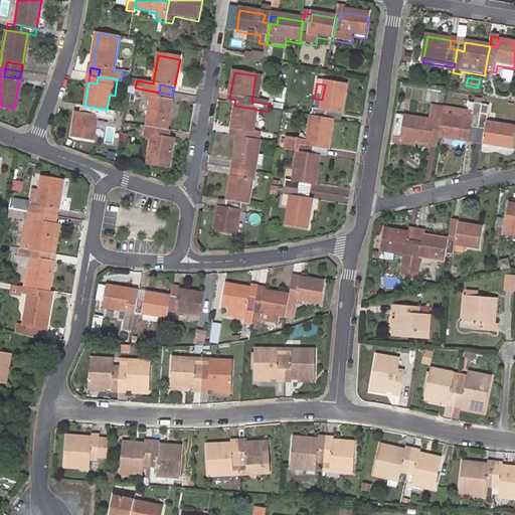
[(322,100),(319,120),(330,122),(332,114),(338,116),(341,116),(347,89),(325,84),(322,100)]
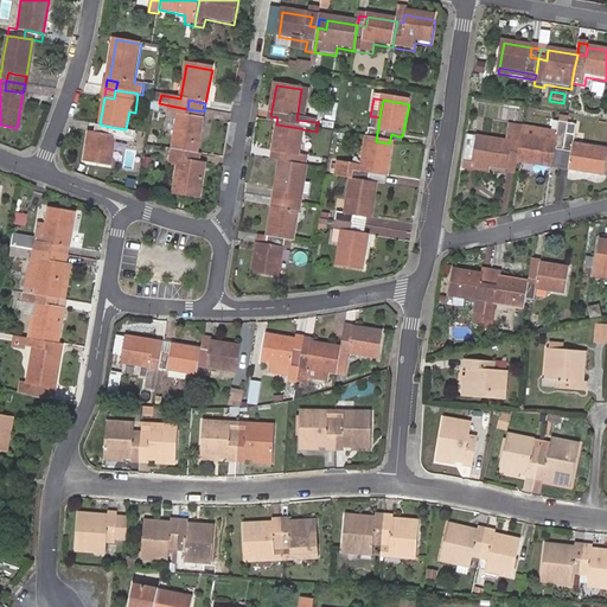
[(196,154),(203,120),(185,117),(187,109),(170,106),(168,114),(177,116),(171,151),(189,153),(196,154)]
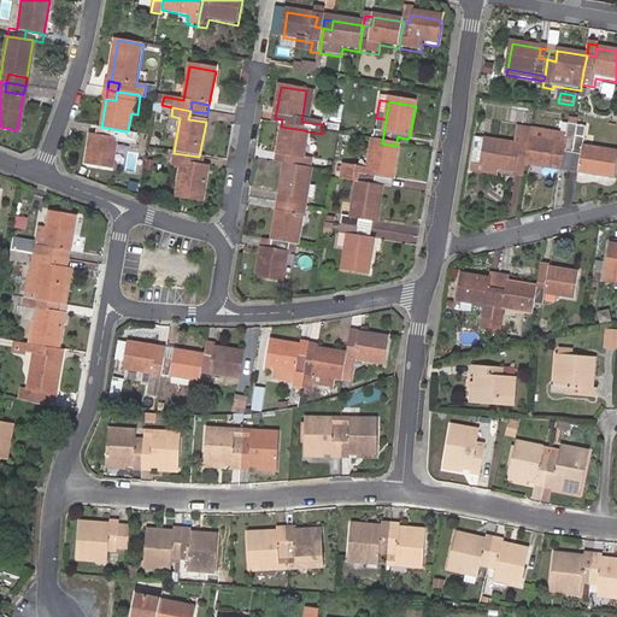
[(206,122),(207,113),(191,111),(188,119),(206,122)]
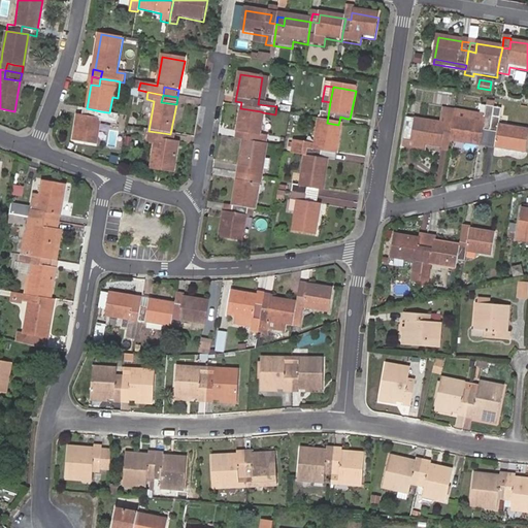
[(330,102),(325,101),(321,122),(322,122),(327,123),(330,102)]
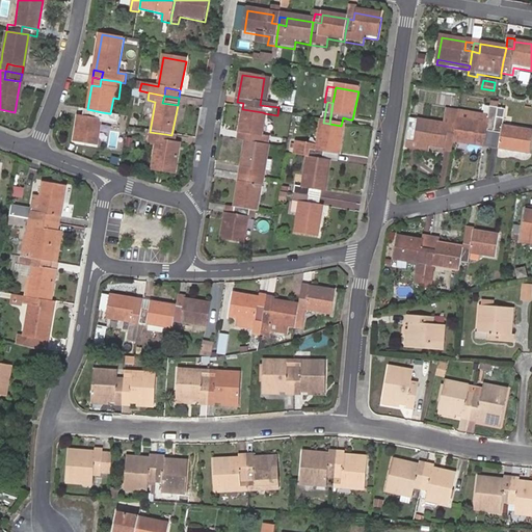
[(486,137),(494,138),(498,112),(499,105),(491,104),(489,121),(457,115),(456,122),(453,144),(452,147),(483,151),(486,137)]
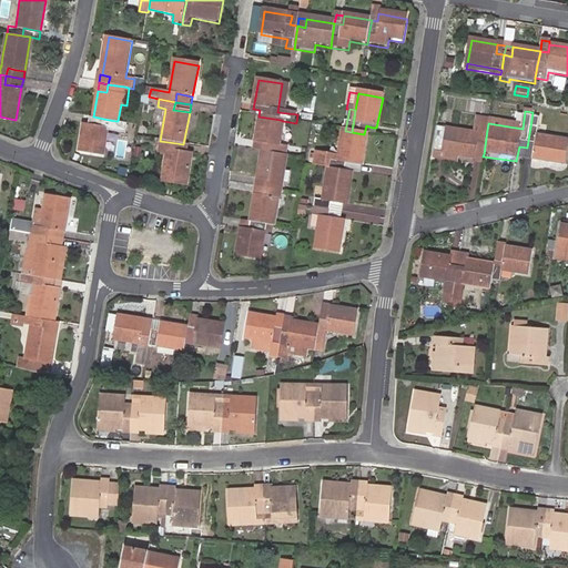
[(93,117),(83,114),(82,123),(91,124),(93,117)]
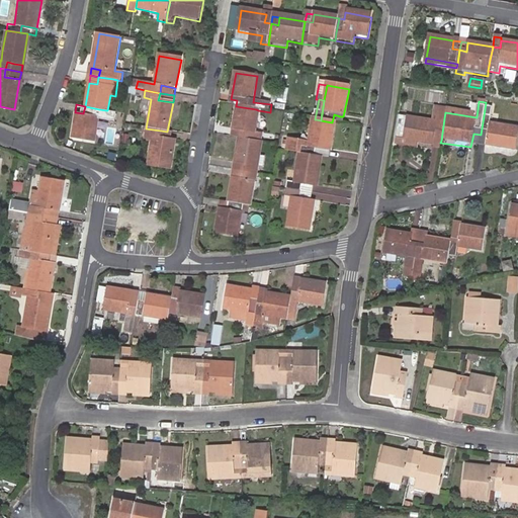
[(105,116),(106,110),(99,109),(85,106),(83,113),(75,112),(70,138),(93,142),(98,115),(105,116)]
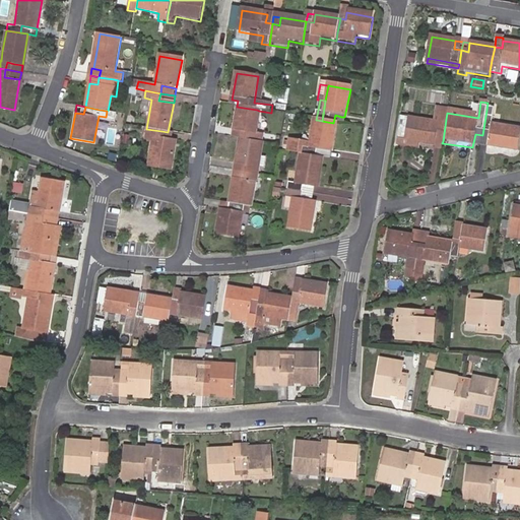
[(239,141),(253,143),(262,145),(264,136),(255,134),(259,111),(257,110),(237,107),(232,132),(240,134),(239,141)]
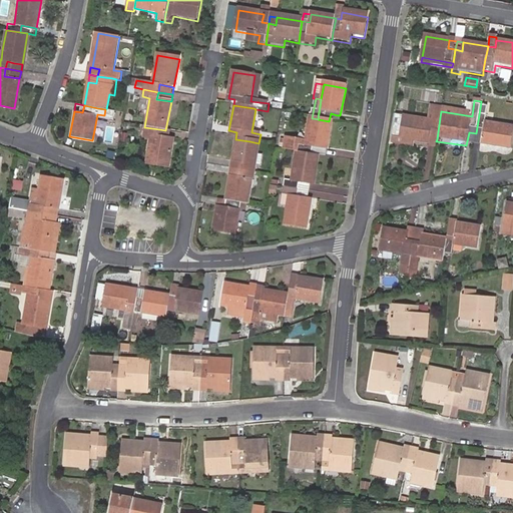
[(484,134),(481,148),(511,153),(512,139),(512,129),(484,124),(486,109),(480,108),(476,133),(484,134)]
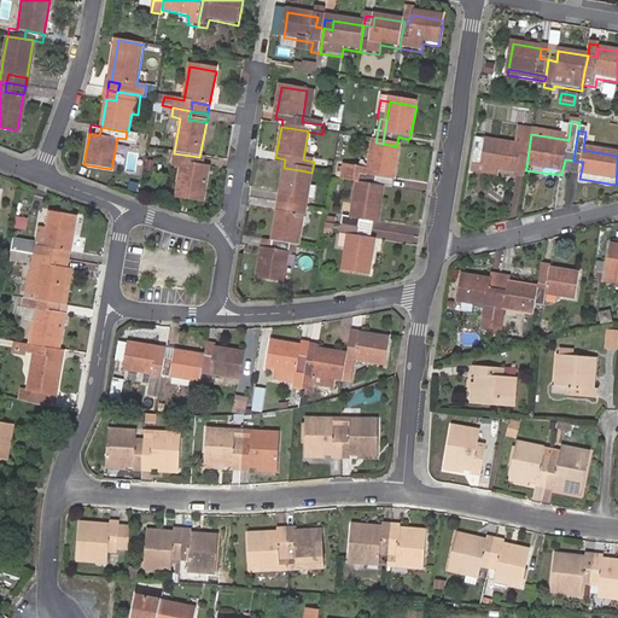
[(526,168),(530,141),(531,134),(524,133),(522,149),(516,149),(477,141),(472,174),(479,175),(481,169),(500,172),(517,174),(518,167),(526,168)]
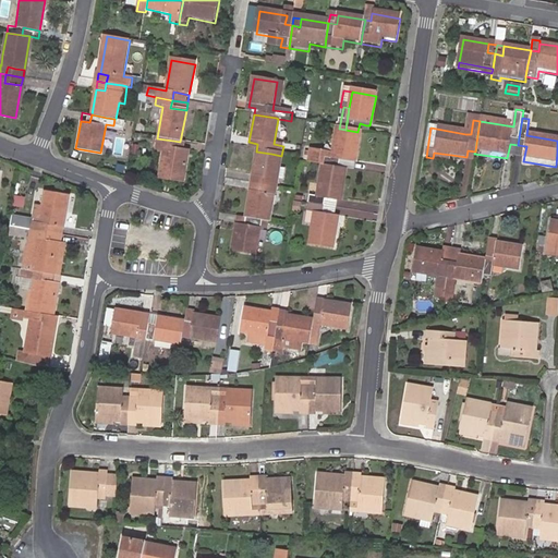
[(346,130),(340,129),(336,155),(314,152),(312,164),(322,166),(334,167),(346,169),(347,162),(359,165),(365,133),(358,132),(346,130)]
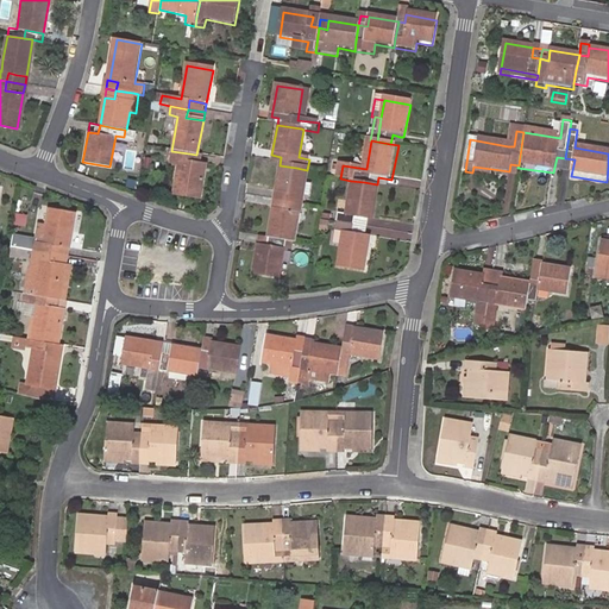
[(189,154),(171,151),(170,158),(180,161),(173,196),(199,201),(206,167),(195,164),(188,163),(189,154)]
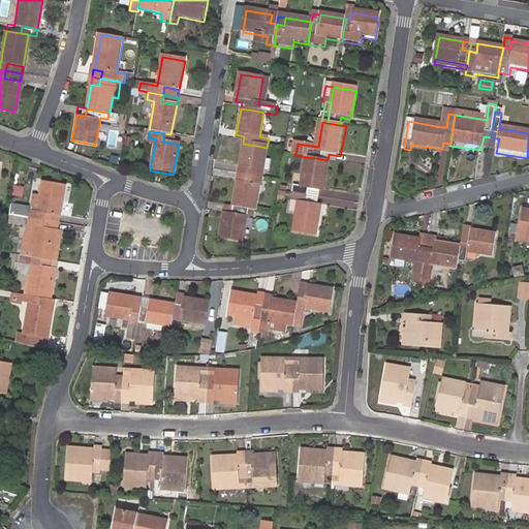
[(236,134),(235,142),(243,144),(244,136),(236,134)]
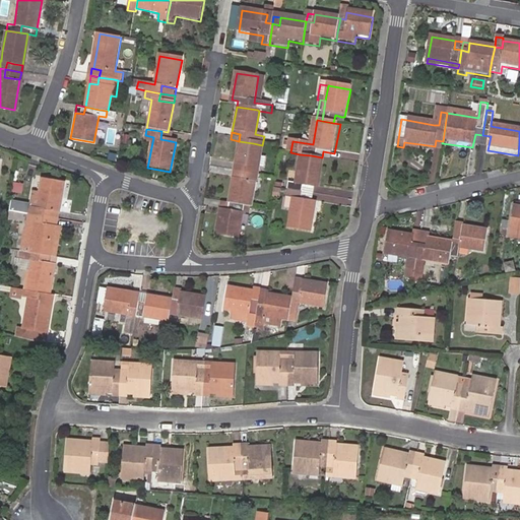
[(472,147),(480,148),(482,135),(475,134),(472,147)]
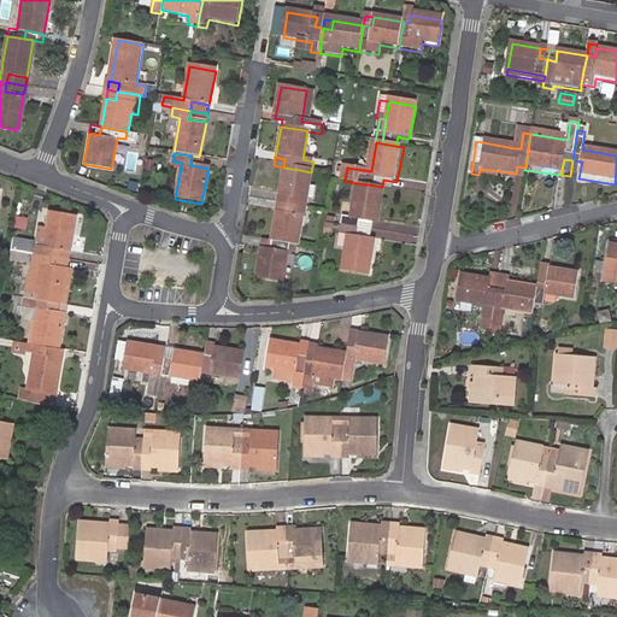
[(573,160),(570,176),(579,178),(582,162),(573,160)]
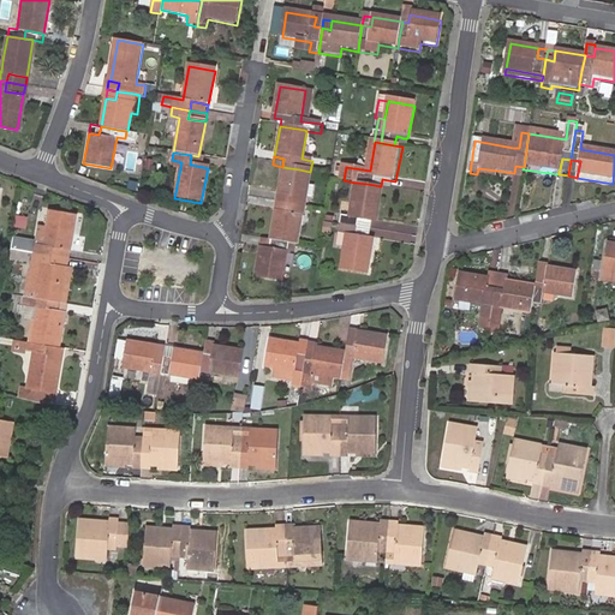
[(513,178),(521,179),(523,169),(524,167),(515,166),(514,173),(513,178)]
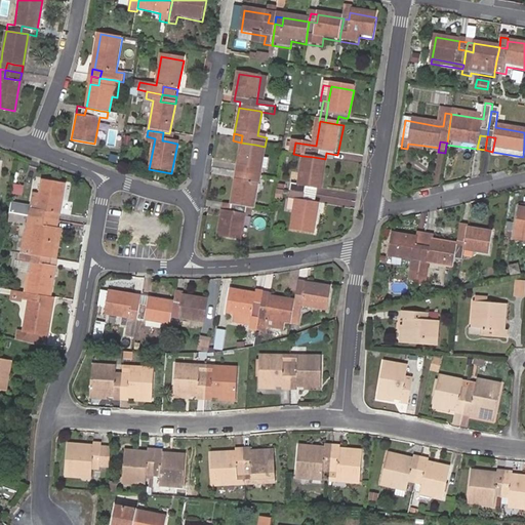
[(244,175),(259,178),(265,147),(255,145),(241,143),(237,166),(245,167),(244,175)]
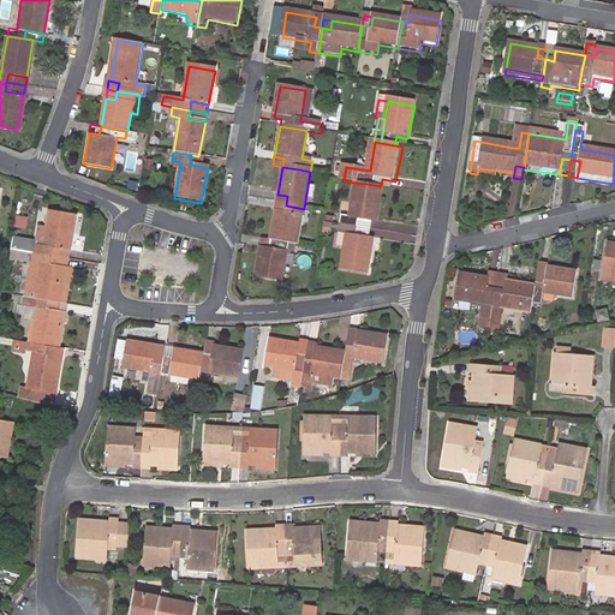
[(393,189),(395,181),(382,179),(381,186),(393,189)]
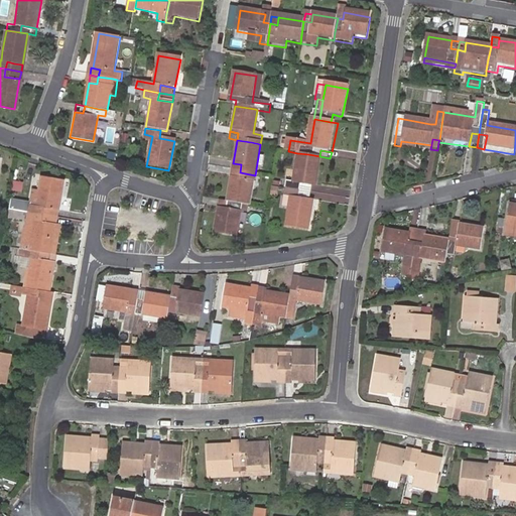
[(308,154),(297,153),(291,183),(284,182),(282,189),(297,192),(298,185),(310,187),(313,188),(319,156),(308,154)]
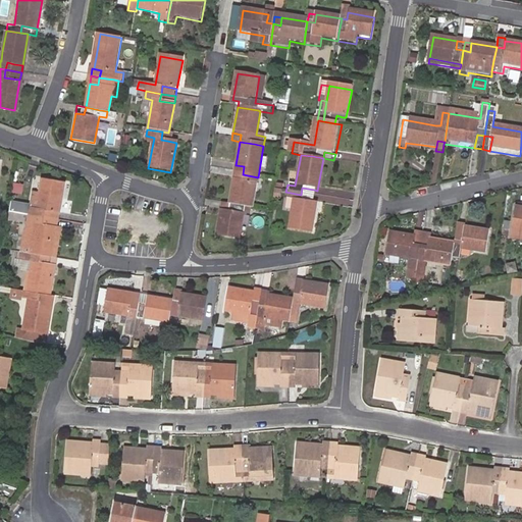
[(244,166),(236,165),(235,173),(243,174),(244,166)]
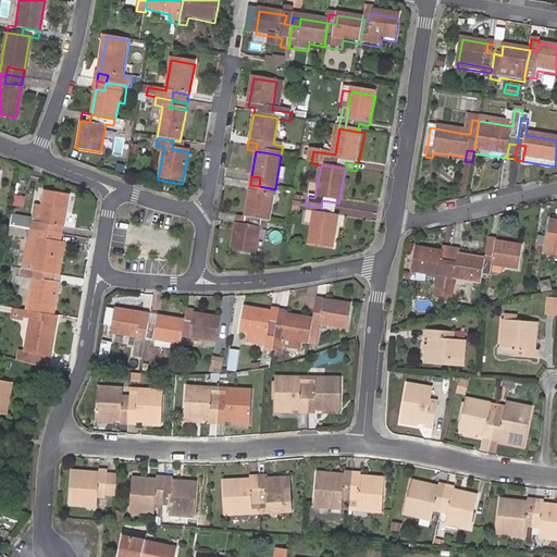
[(250,185),(248,193),(257,195),(259,186),(250,185)]
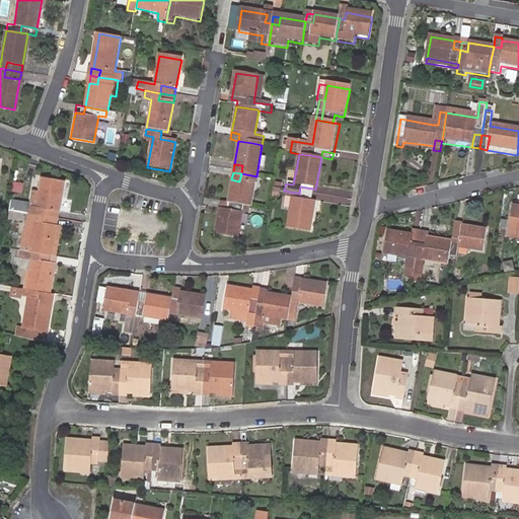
[(227,203),(250,207),(256,176),(241,173),(239,181),(231,179),(227,203)]
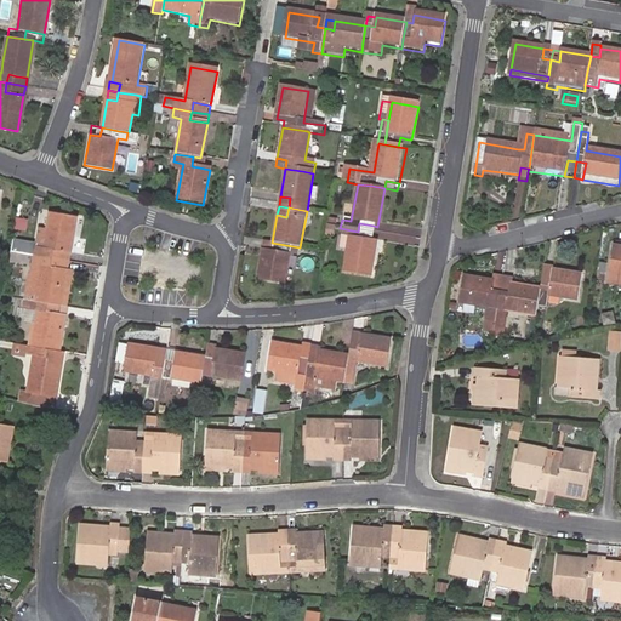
[(13,243),(12,251),(21,252),(35,255),(62,261),(63,252),(73,254),(80,217),(52,212),(49,232),(41,231),(38,248),(13,243)]
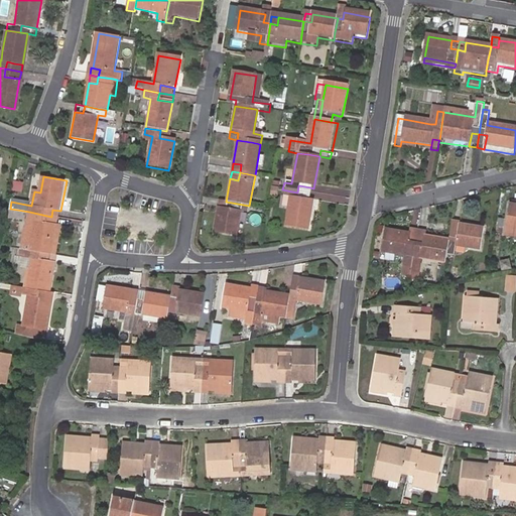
[(297,192),(308,195),(310,187),(298,185),(297,192)]
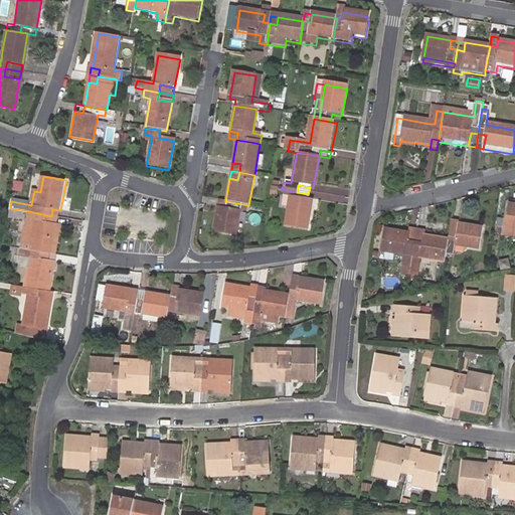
[(310,202),(307,201),(295,199),(297,192),(282,189),(281,197),(288,198),(282,227),(304,231),(310,202)]
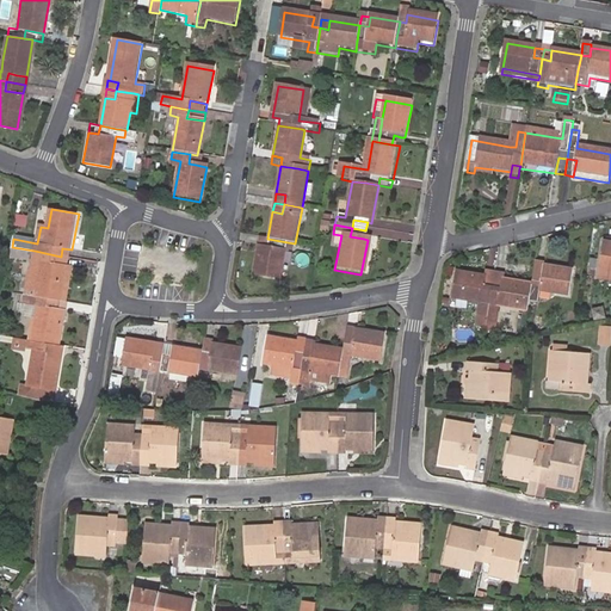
[(364,239),(365,230),(352,228),(350,236),(364,239)]
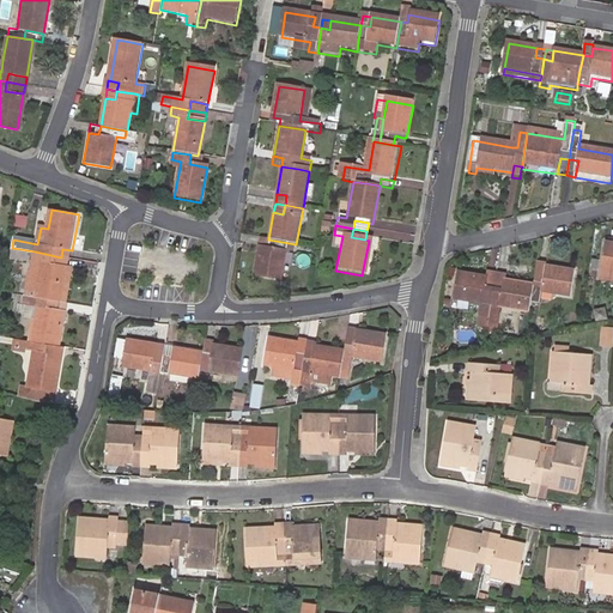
[(268,240),(258,238),(256,247),(267,249),(268,240)]
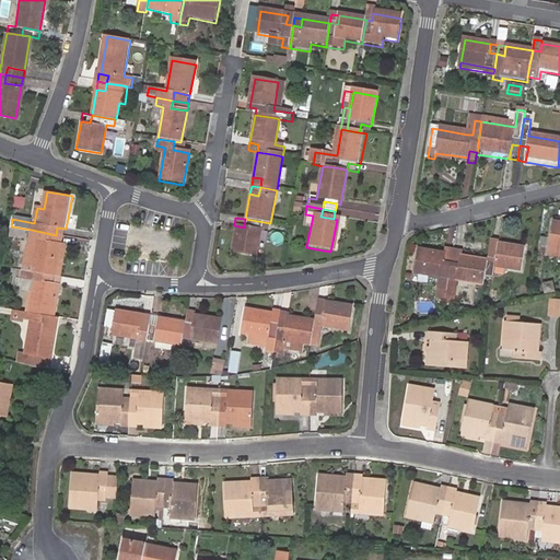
[(268,232),(270,223),(245,219),(244,228),(234,225),(230,252),(254,256),(258,230),(268,232)]
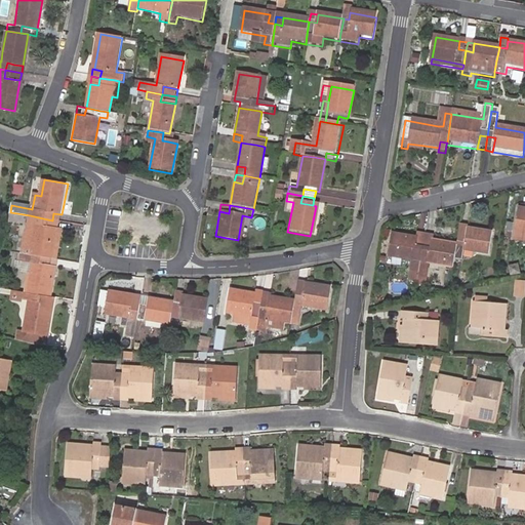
[(513,243),(524,244),(524,212),(518,211),(513,243)]
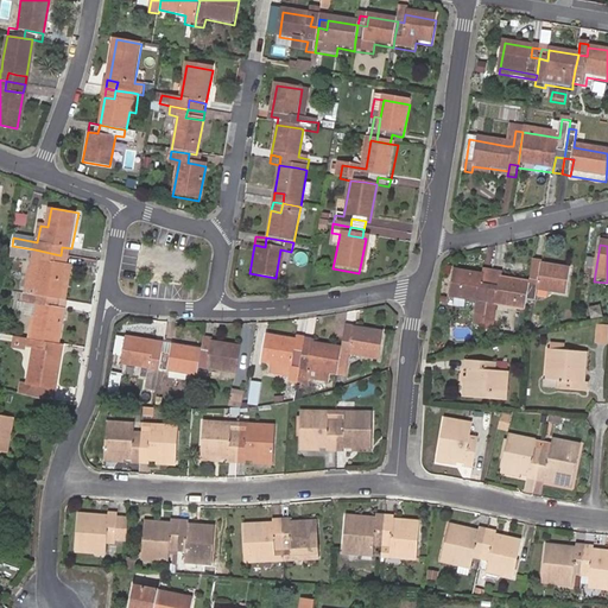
[(19,258),(20,247),(12,246),(10,255),(19,258)]
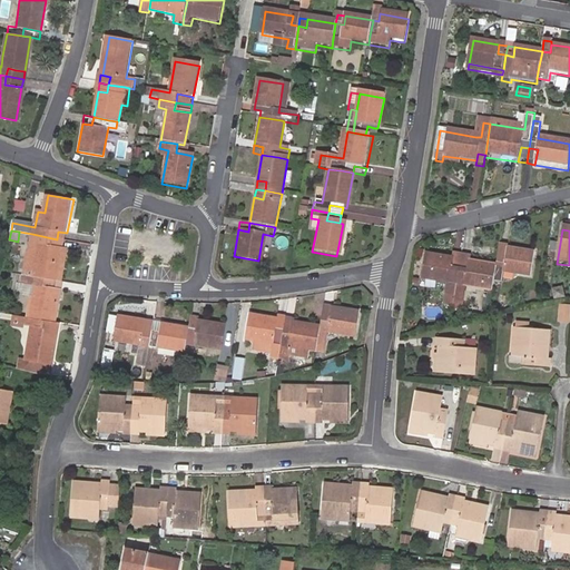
[(33,235),(19,232),(18,242),(31,244),(33,235)]
